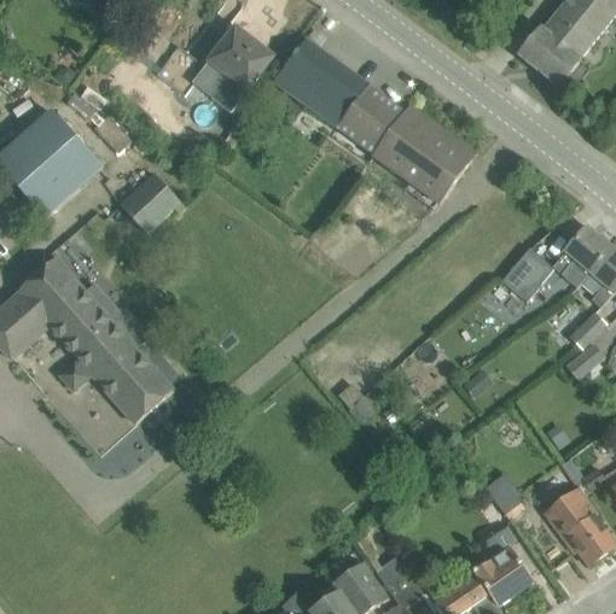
[(565,0),(542,29),(539,27),(517,54),(557,86),(615,11),(615,0),(565,0)]
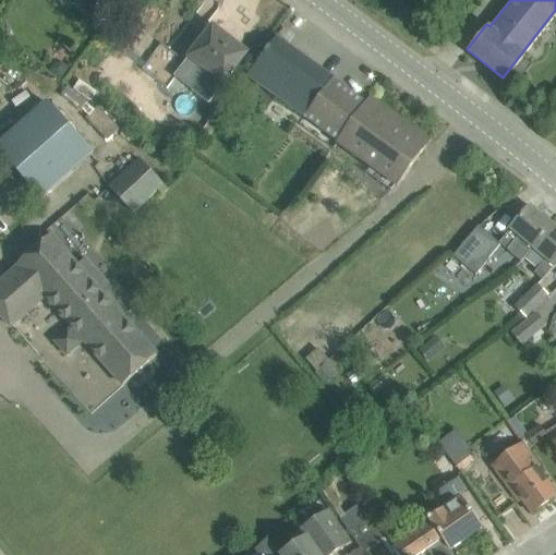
[(207,101),(222,81),(245,50),(212,24),(188,55),(184,58),(159,40),(141,67),(165,84),(172,74),(207,101)]
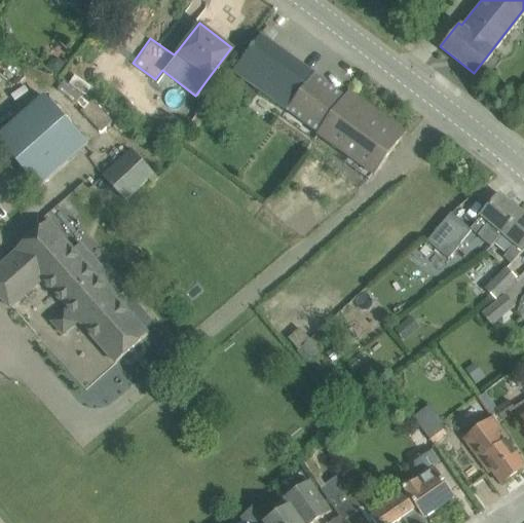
[(97,54),(106,42),(94,34),(84,46),(97,54)]
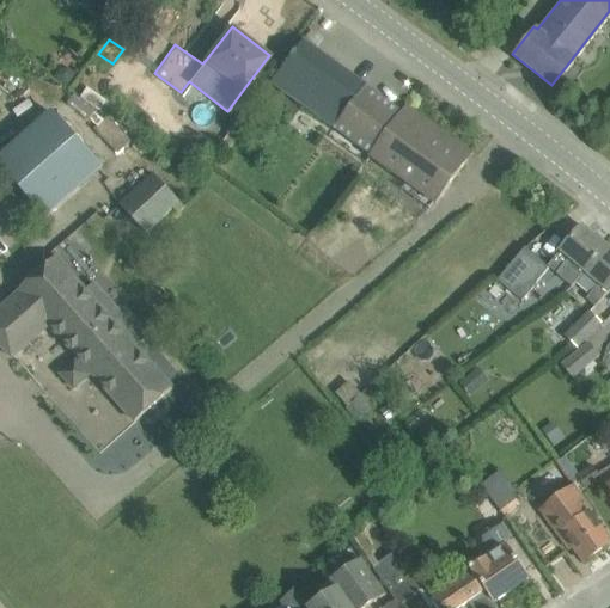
[(300,40),(284,62),(270,81),(333,127),(364,86),(365,85),(300,40)]
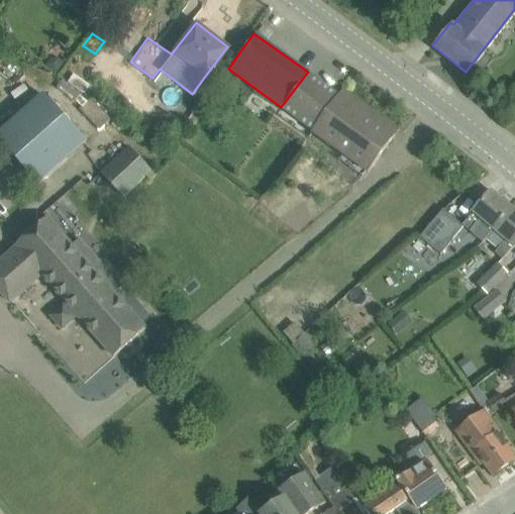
[(41,52),(55,62),(65,47),(57,41),(48,43),(41,52)]
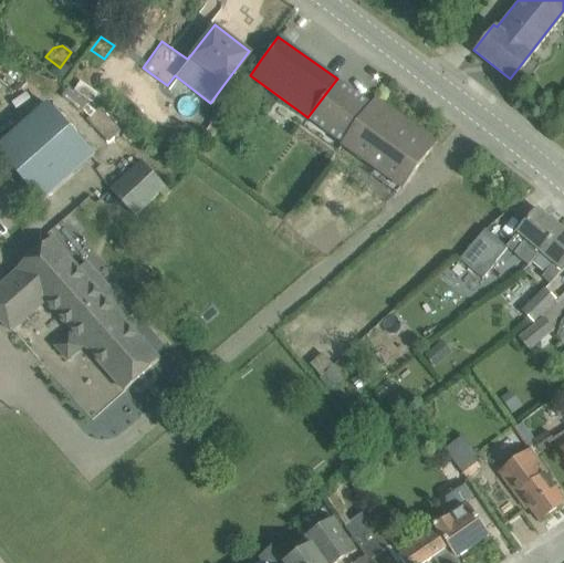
[(80,77),(73,86),(90,100),(97,91),(80,77)]
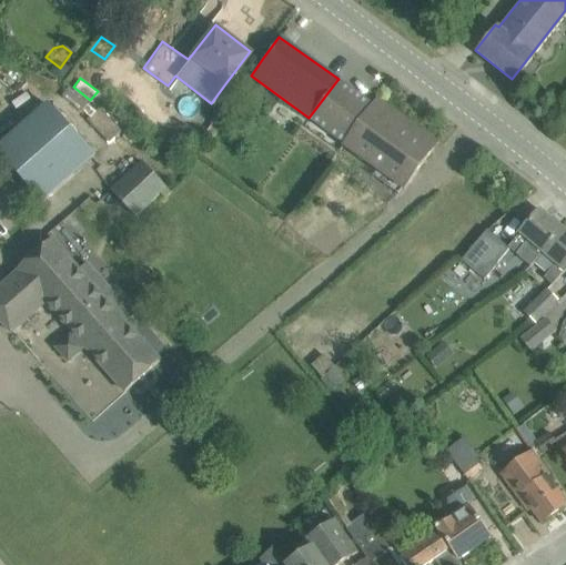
[(342,143),(371,104),(354,92),(337,80),(309,118),(326,131),(342,143)]
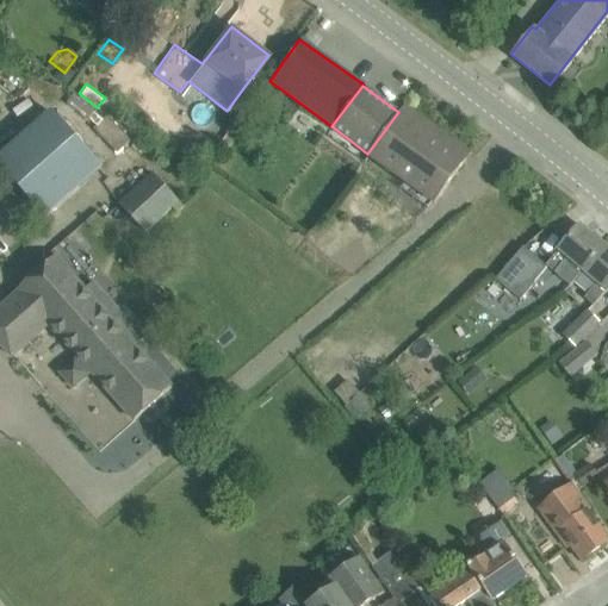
[(367,154),(430,200),(432,201),(467,151),(403,105),(398,112),(367,154)]
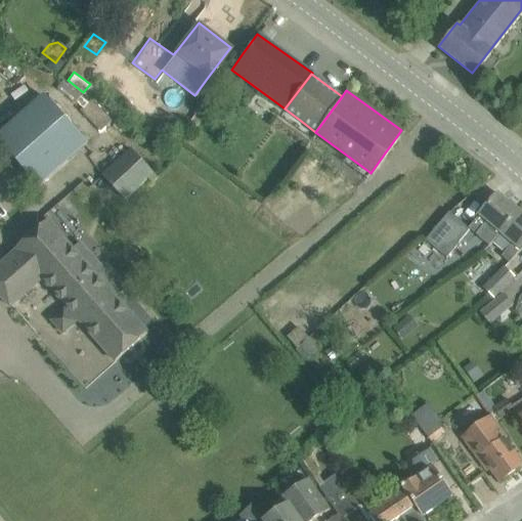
[(0,140),(38,184),(39,184),(85,142),(42,93),(0,130),(0,140)]
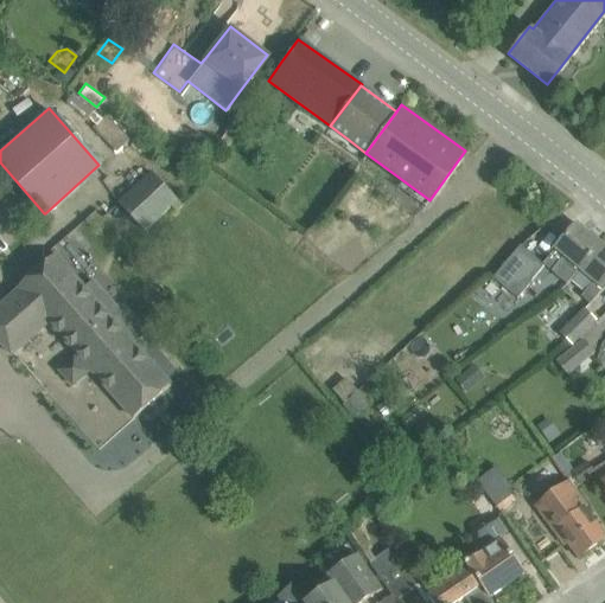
[(176,197),(152,170),(119,199),(142,225),(176,197)]
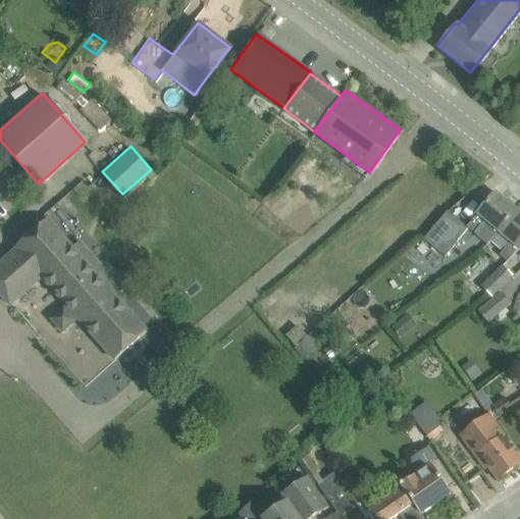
[(466,224),(474,231),(485,241),(495,229),(497,230),(516,208),(495,191),(466,224)]
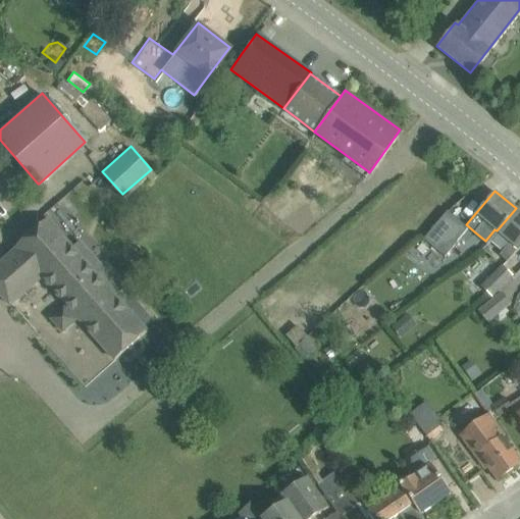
[(499,252),(508,259),(519,244),(519,212),(516,208),(497,230),(508,241),(499,252)]
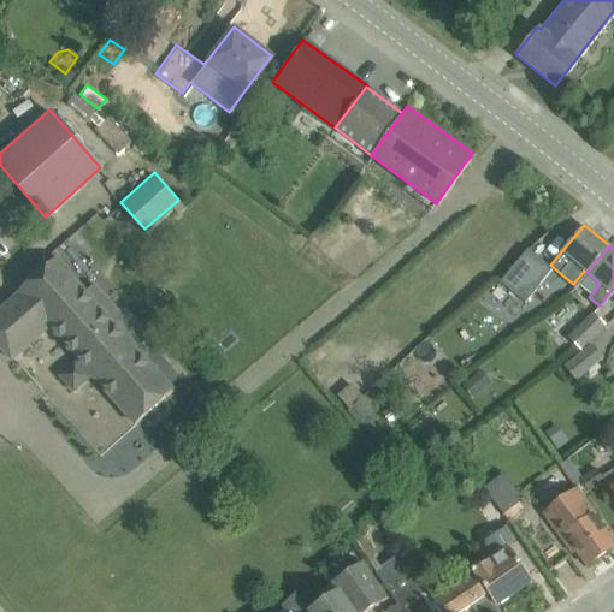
[(542,260),(527,248),(499,280),(513,292),(542,260)]
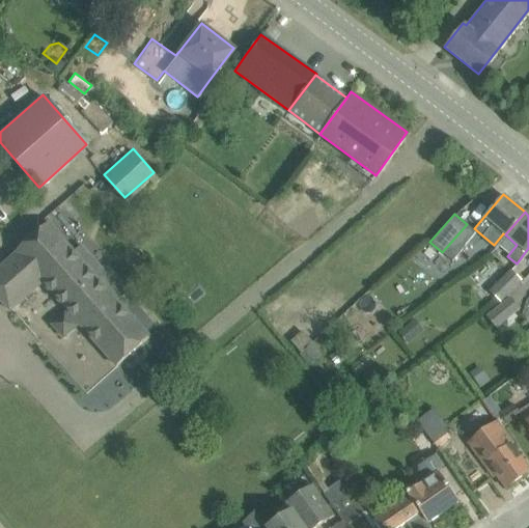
[(15,250),(16,251),(0,265),(0,298),(8,308),(40,279),(66,308),(51,322),(62,335),(78,321),(115,363),(147,335),(115,300),(123,293),(80,244),(73,250),(47,221),(15,250)]
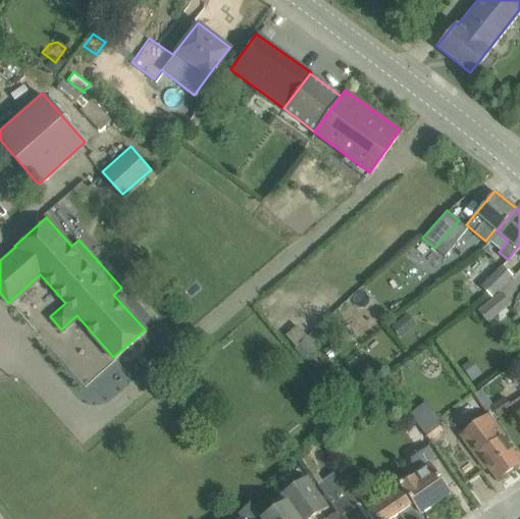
[(490,294),(511,273),(501,263),(480,283),(490,294)]
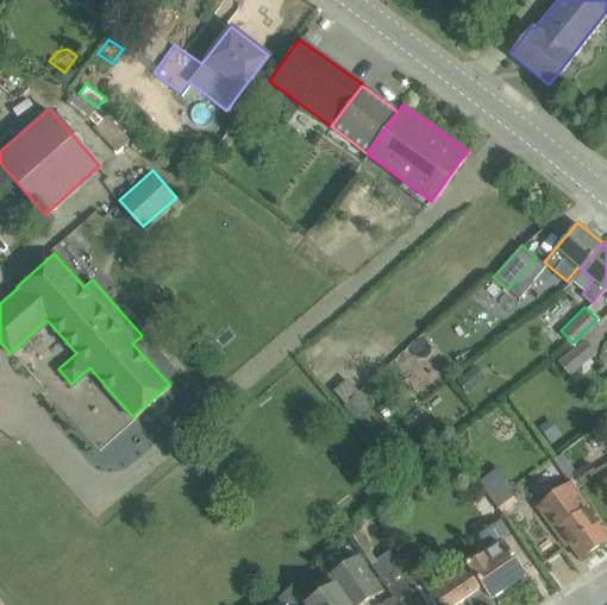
[(583,336),(556,359),(567,372),(594,348),(583,336)]
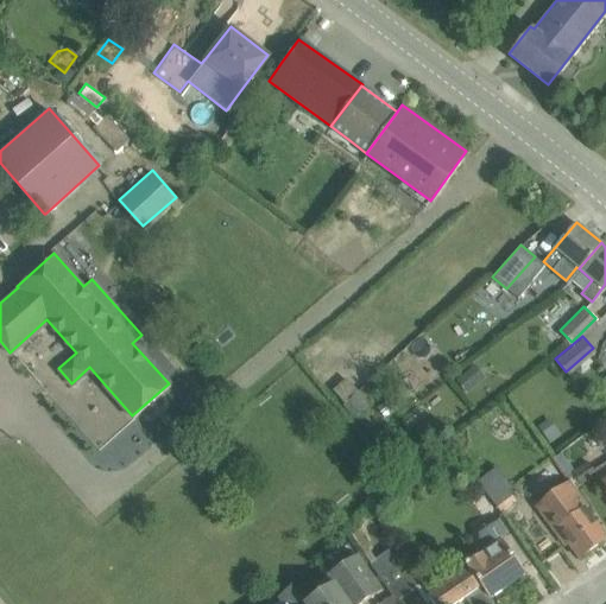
[(464,390),(483,375),(473,363),(454,377),(464,390)]
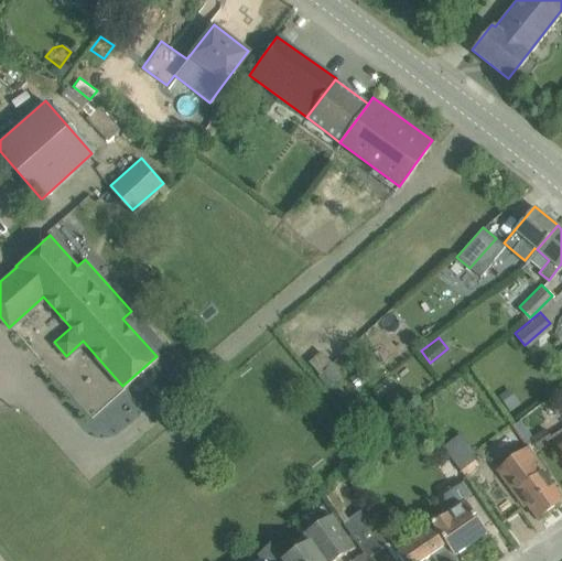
[(331,362),(321,349),(309,360),(319,373),(331,362)]
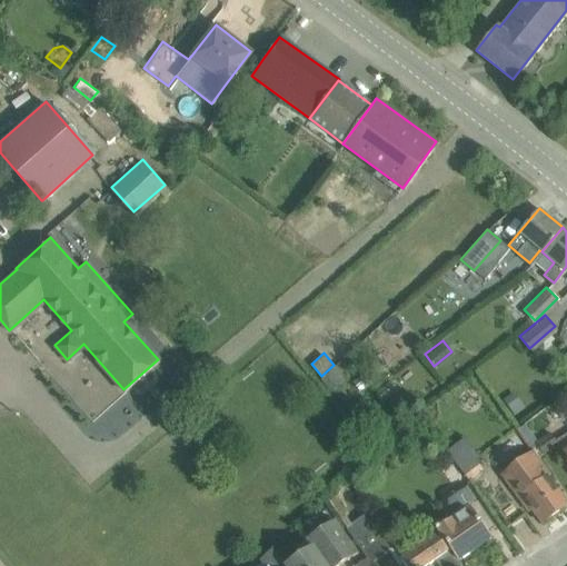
[(345,376),(334,365),(321,376),(332,387),(345,376)]
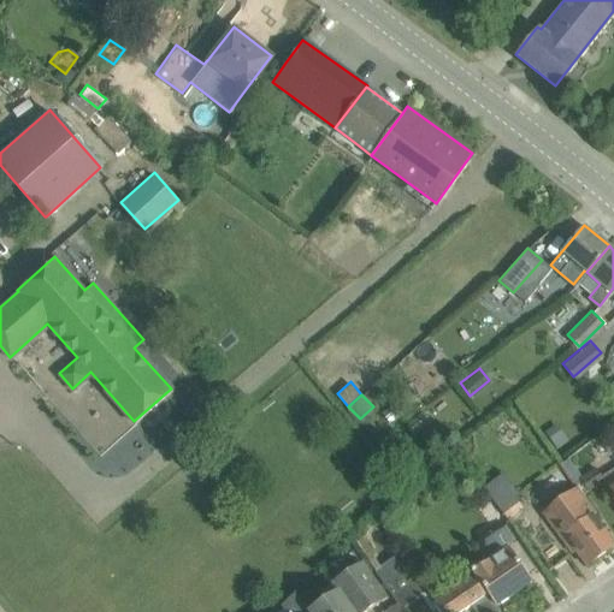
[(131,425),(116,439),(93,415),(81,427),(120,470),(149,443),(131,425)]
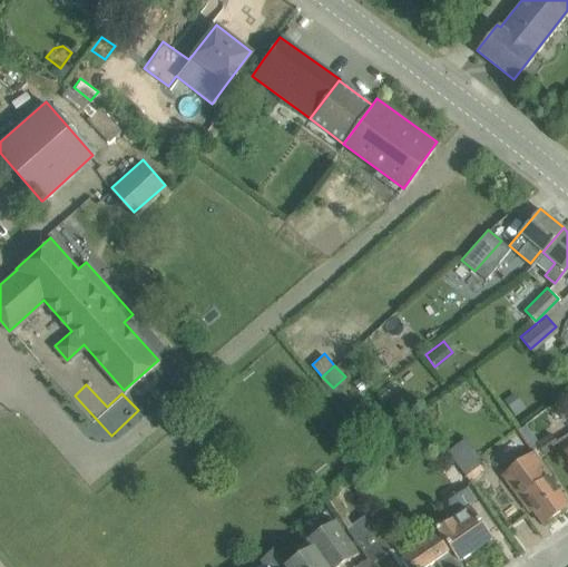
[(512,389),(501,398),(515,416),(526,407),(512,389)]
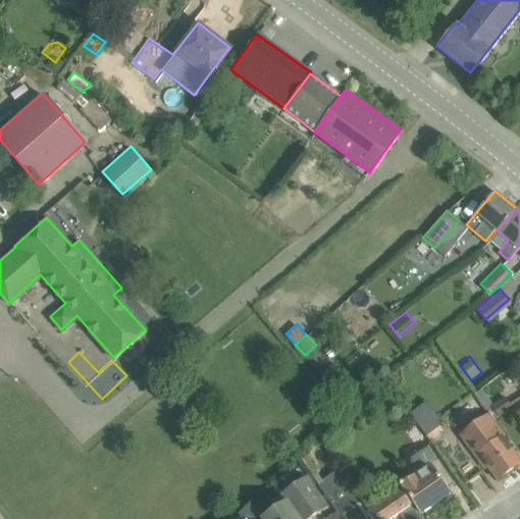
[(339,378),(329,368),(319,376),(328,386),(339,378)]
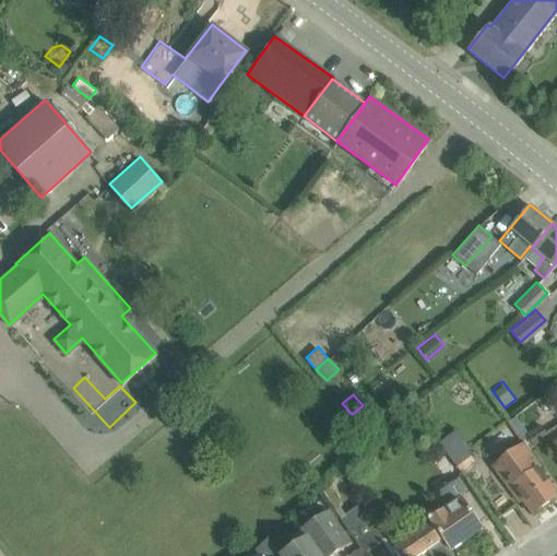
[(521,435),(528,445),(546,433),(552,444),(556,451),(556,422),(544,430),(538,423),(526,430),(514,415),(508,420),(519,436),(521,435)]
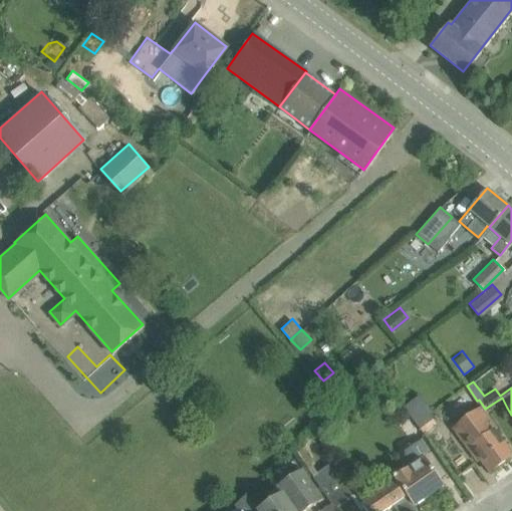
[(494,427),(479,407),(453,426),(477,459),(480,457),(490,471),(511,455),(492,429),(494,427)]
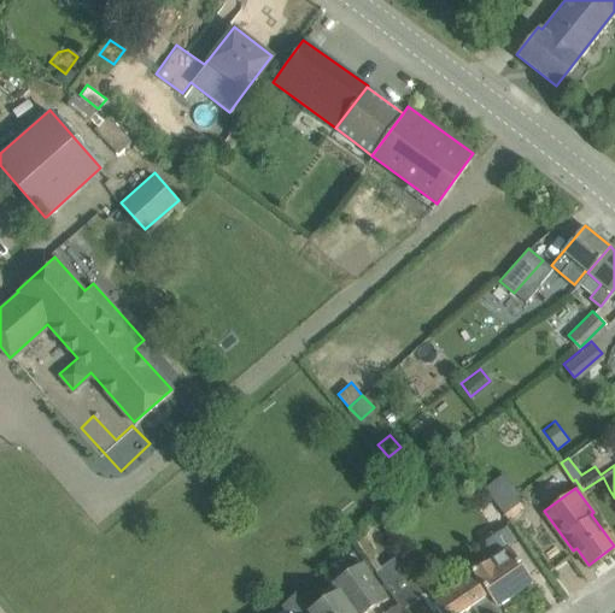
[(517,495),(498,507),(507,519),(525,507),(517,495)]
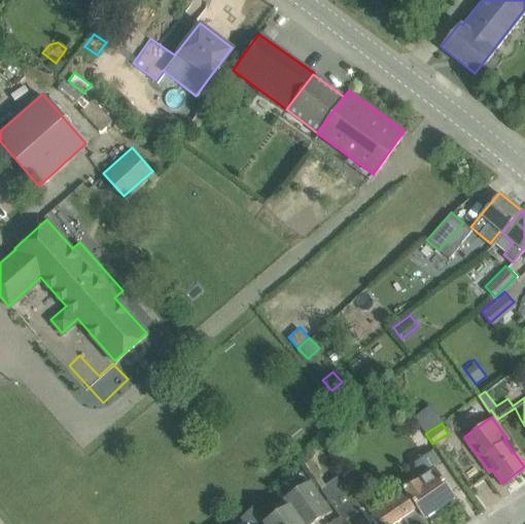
[(392,499),(370,515),(375,523),(389,523),(401,516),(406,523),(423,523),(424,523),(424,521),(424,520),(424,519),(424,517),(424,516),(453,495),(447,486),(454,481),(434,452),(420,462),(425,472),(390,496),(392,499)]
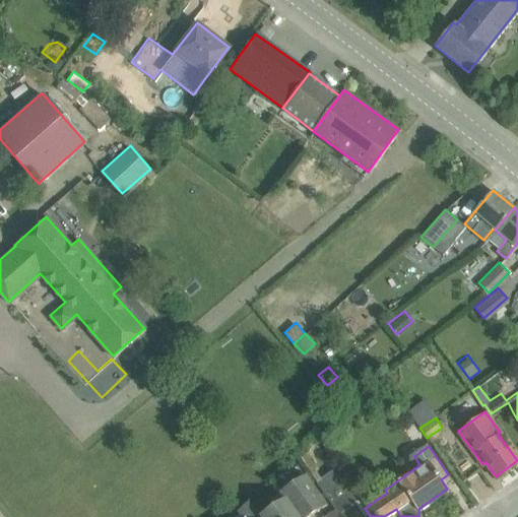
[(298,455),(310,470),(317,465),(306,450),(298,455)]
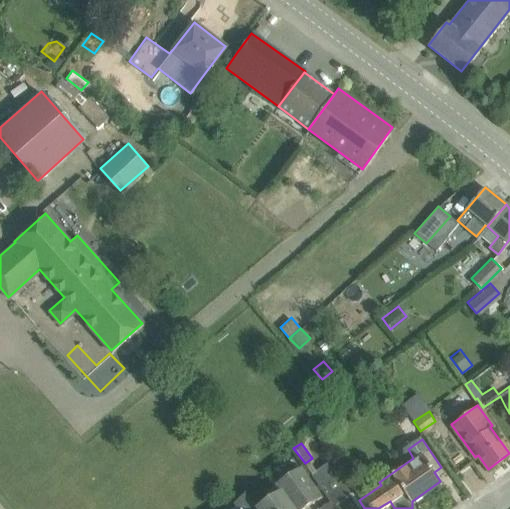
[(329,458),(310,472),(329,500),(332,504),(352,491),(329,458)]
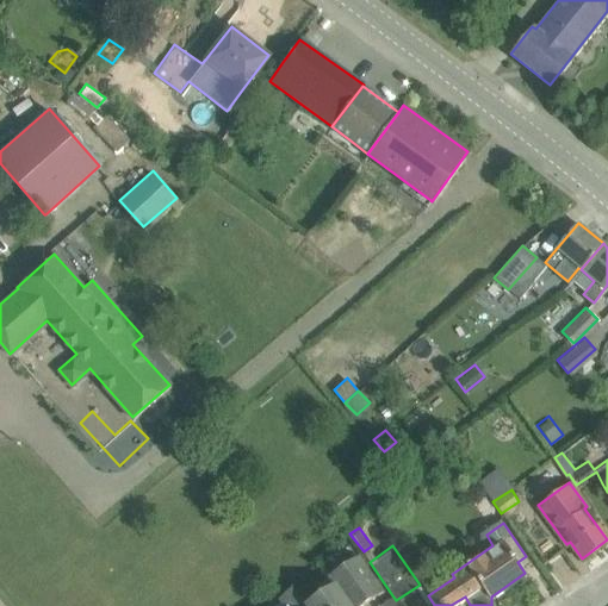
[(351,605),(357,605),(383,589),(358,553),(328,574),(333,581),(334,581),(351,605)]
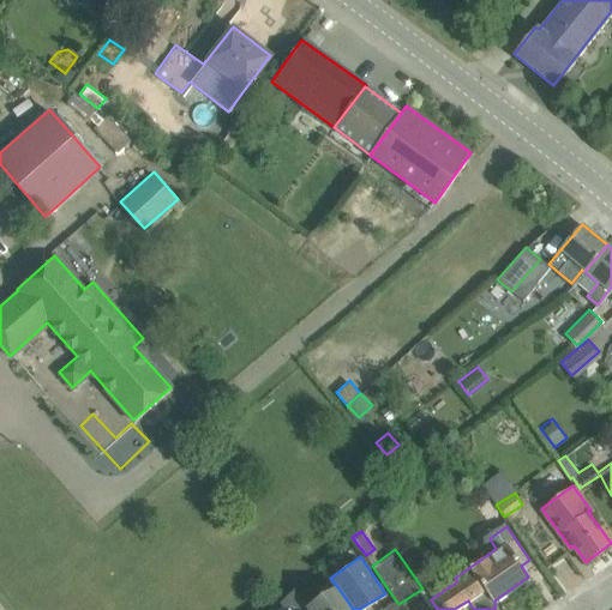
[(353,609),(336,585),(335,585),(306,604),(294,587),(280,602),(283,608),(281,609),(353,609)]
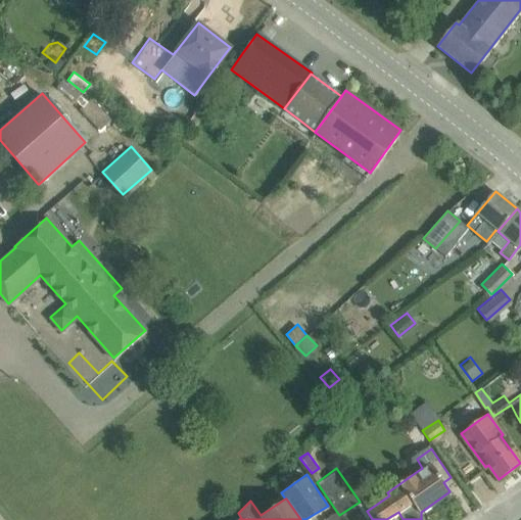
[(342,519),(339,515),(336,511),(323,519),(342,519)]
